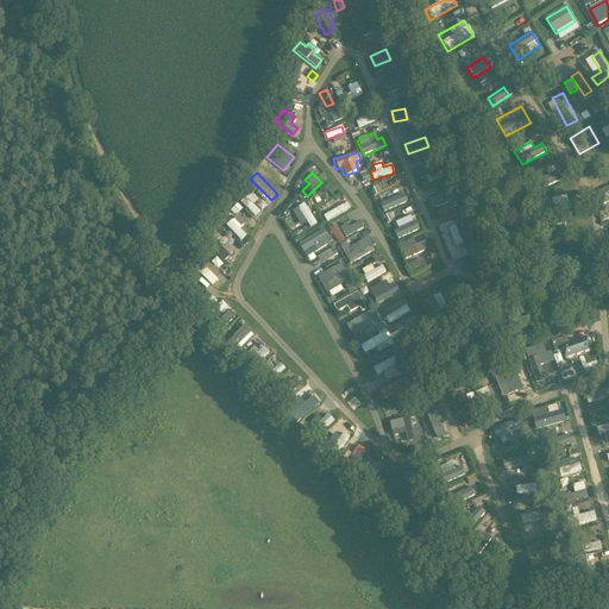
[(608,187),(606,189),(597,194),(603,205),(608,201),(608,187)]
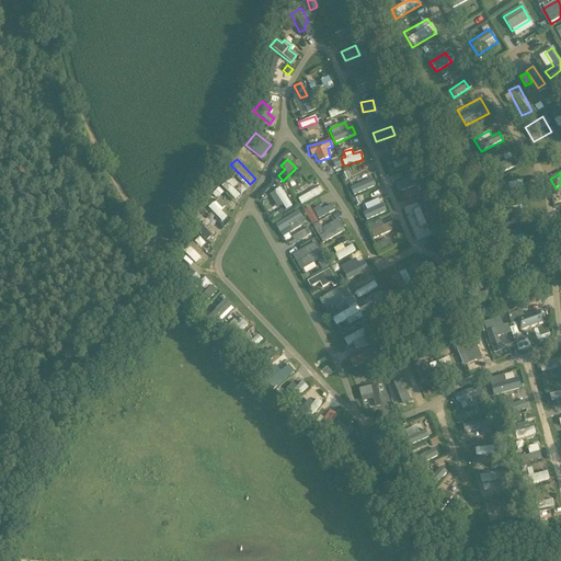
[(239,195),(233,189),(238,184),(231,176),(221,186),(235,199),(239,195)]
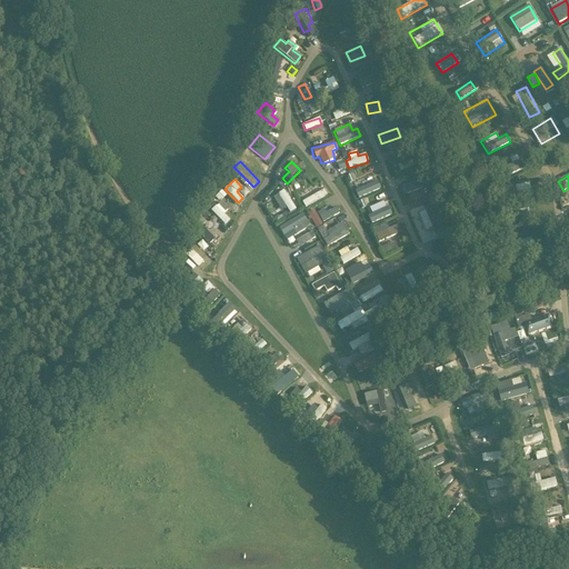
[(357,197),(380,190),(378,180),(353,188),(357,197)]
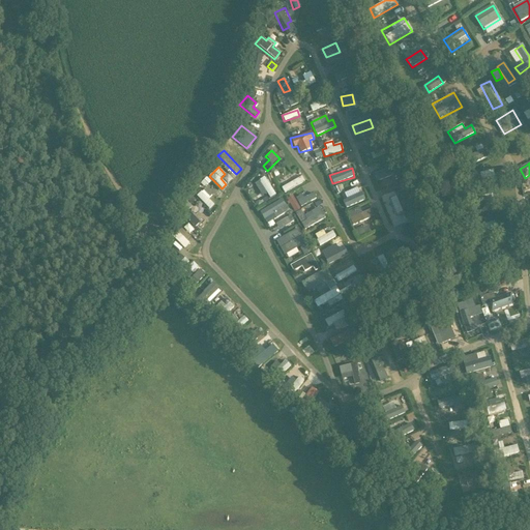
[(375,181),(381,181),(381,184),(392,183),(391,170),(374,171),(375,181)]
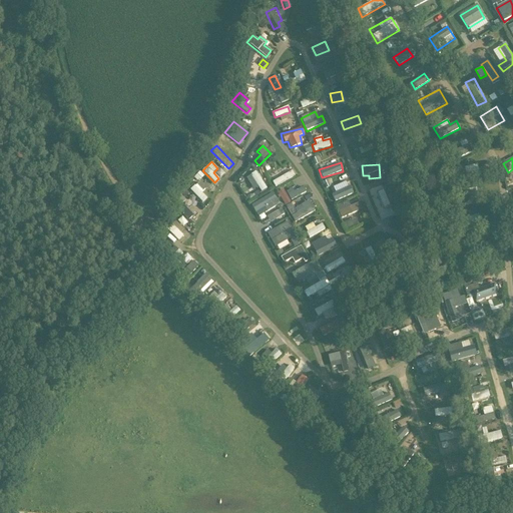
[(258,186),(262,191),(267,188),(255,170),(245,177),(253,189),(258,186)]
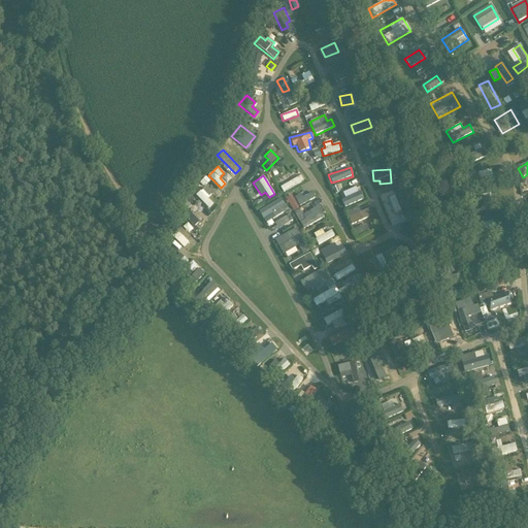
[(300,175),(279,187),(283,192),(303,182),(300,175)]
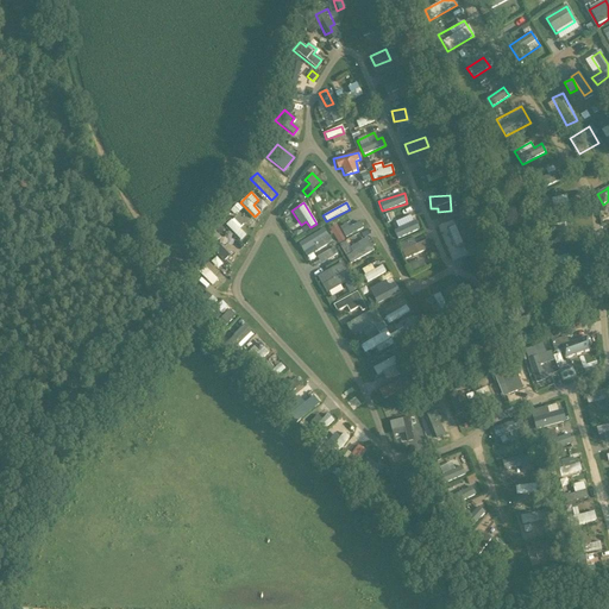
[(236,215),(243,208),(237,203),(231,211),(236,215)]
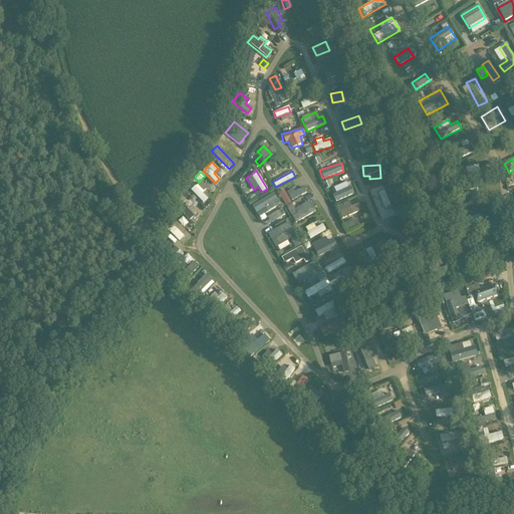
[(190,190),(203,203),(208,199),(202,193),(206,189),(199,182),(190,190)]
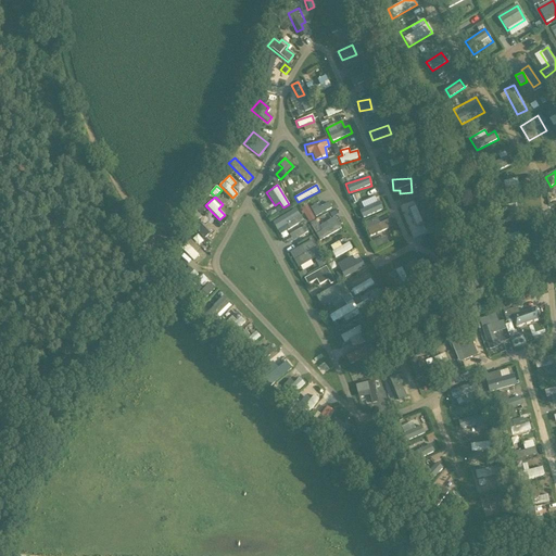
[(362,218),(383,210),(379,201),(358,211),(362,218)]
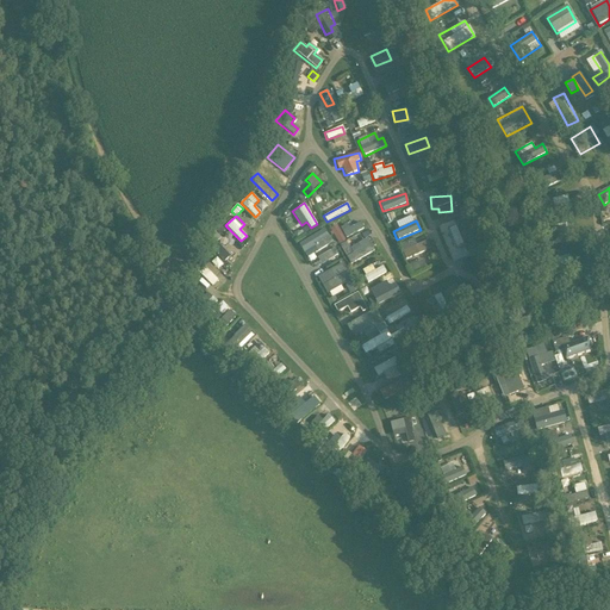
[(341,226),(346,238),(363,229),(360,222),(349,228),(347,223),(341,226)]
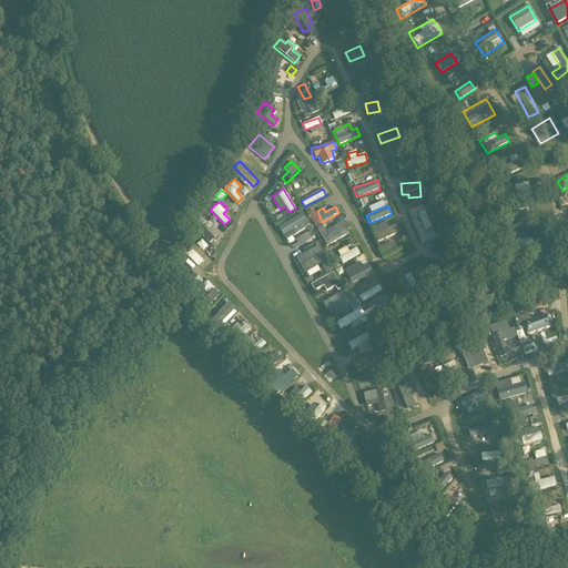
[(312,226),(320,225),(316,210),(308,212),(312,226)]
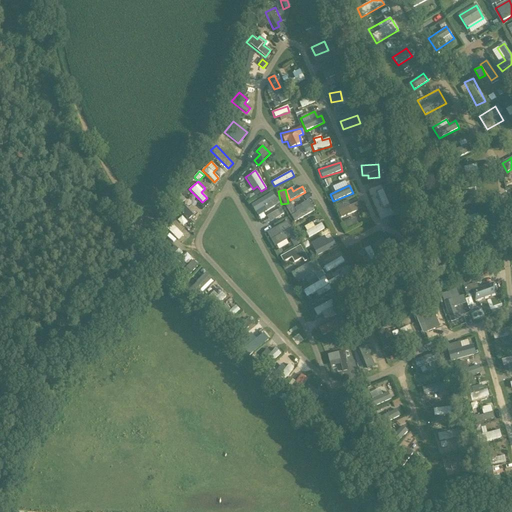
[(272,192),(250,204),(254,212),(276,200),(272,192)]
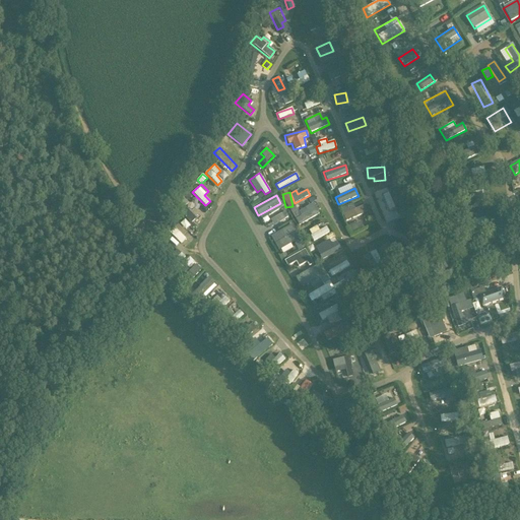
[(293,213),(299,225),(319,213),(313,202),(293,213)]
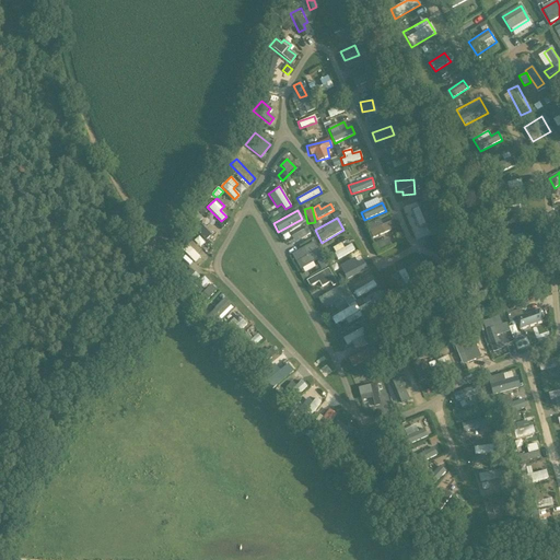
[(368,225),(371,231),(370,232),(373,238),(396,229),(393,222),(383,226),(380,220),(368,225)]
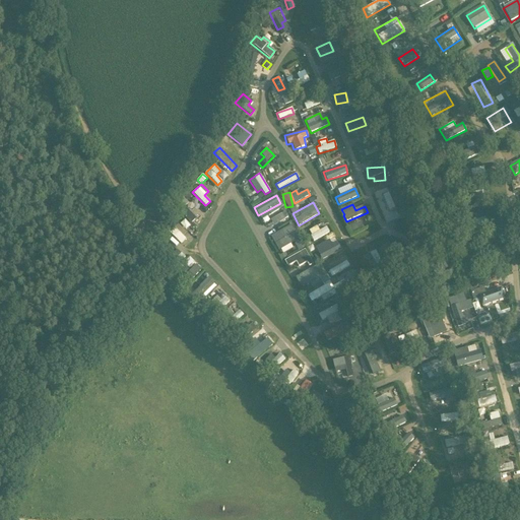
[(191,222),(199,213),(193,208),(190,211),(183,205),(178,211),(191,222)]
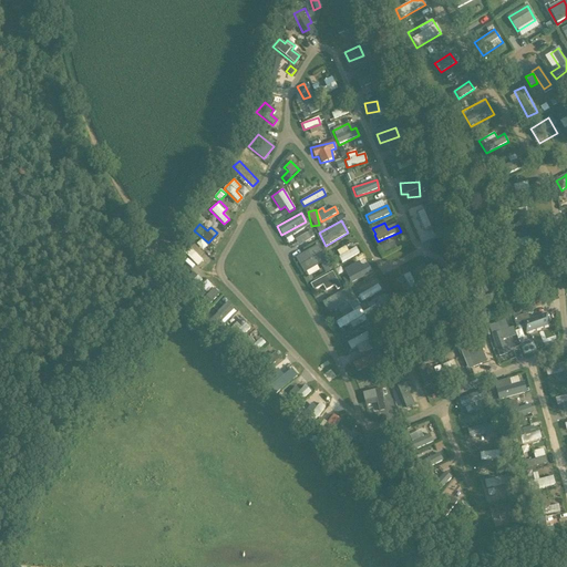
[(302,227),(297,232),(305,243),(313,236),(310,230),(307,233),(302,227)]
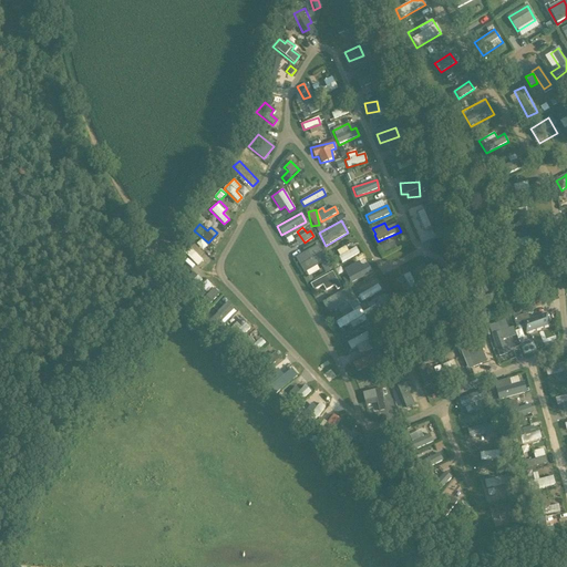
[(195,244),(202,250),(207,246),(200,239),(195,244)]
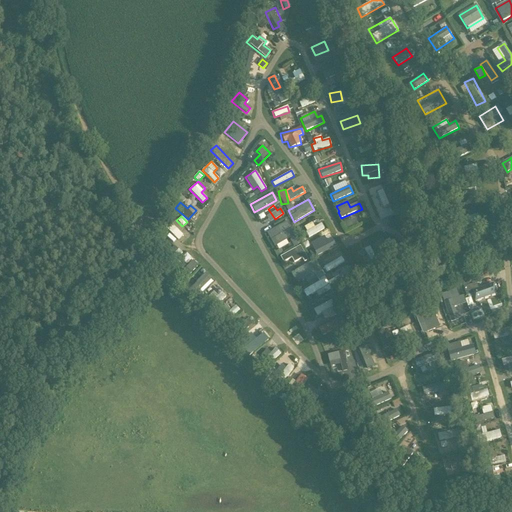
[(286,221),(266,232),(273,246),(294,235),(286,221)]
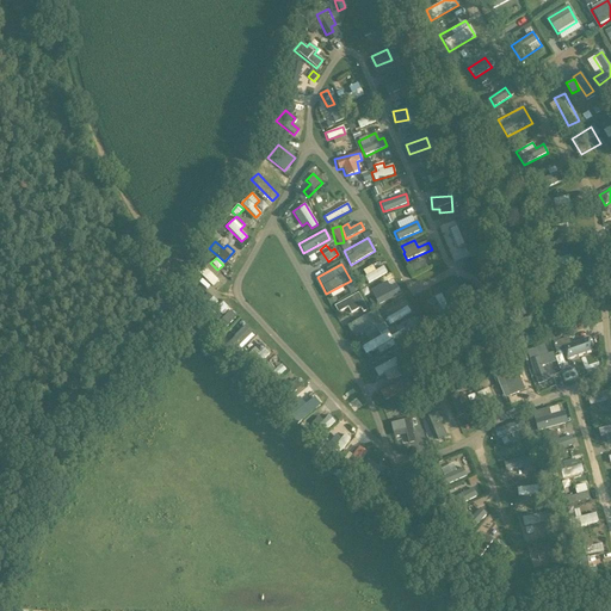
[(221,278),(209,265),(199,273),(211,287),(221,278)]
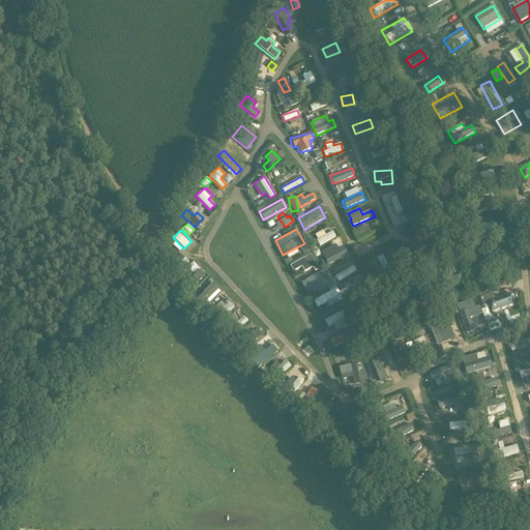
[(317,240),(320,246),(335,237),(332,231),(317,240)]
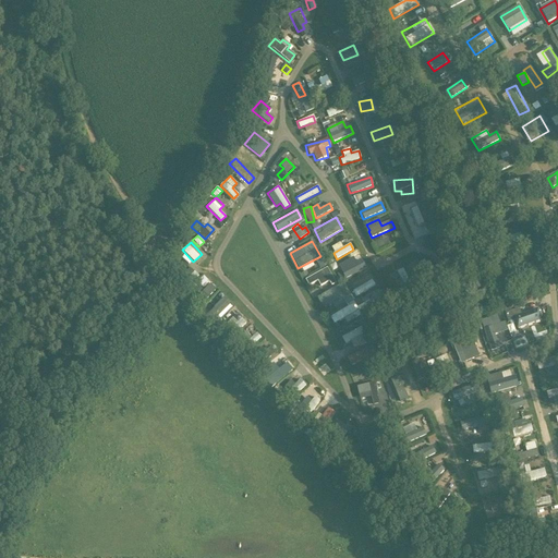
[(353,258),(338,266),(346,280),(366,269),(362,261),(356,264),(353,258)]
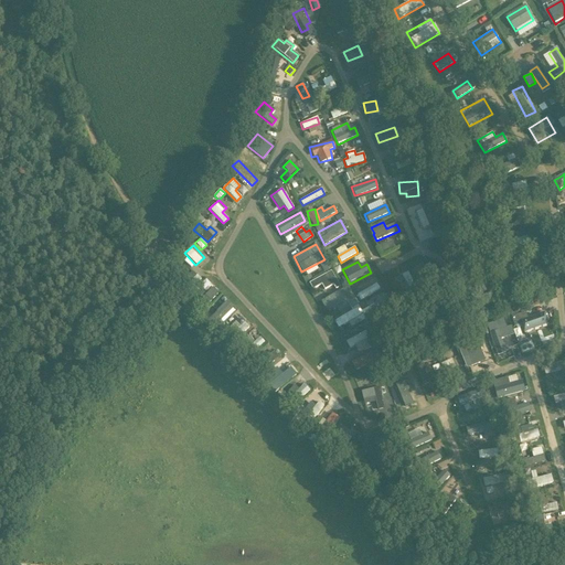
[(331,272),(309,284),(312,290),(321,285),(324,290),(333,285),(336,289),(340,287),(331,272)]
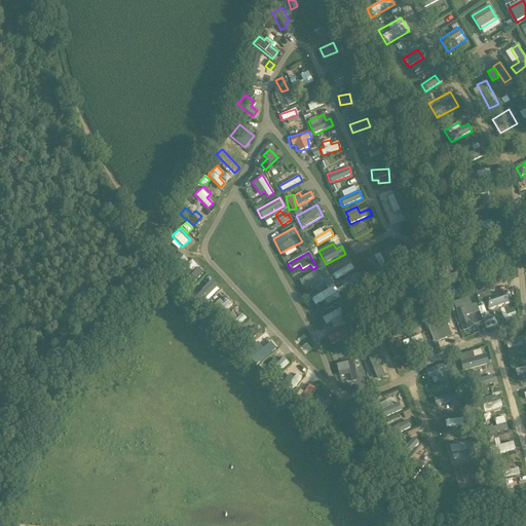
[(350,264),(332,274),(336,280),(354,269),(350,264)]
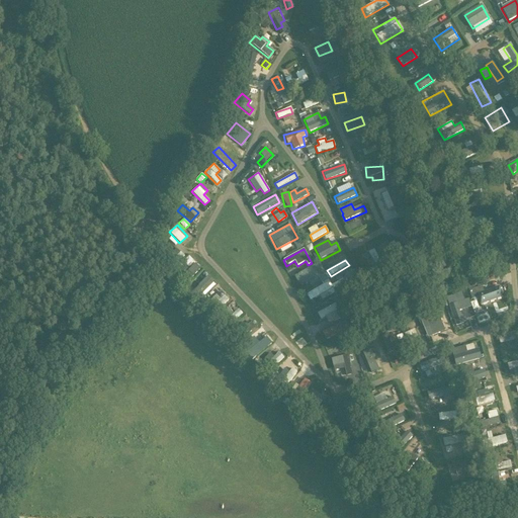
[(293,275),(298,286),(325,273),(320,262),(293,275)]
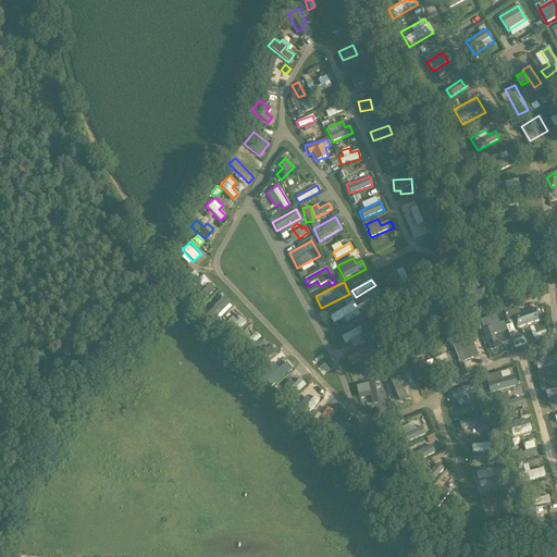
[(196,293),(203,300),(213,291),(206,283),(196,293)]
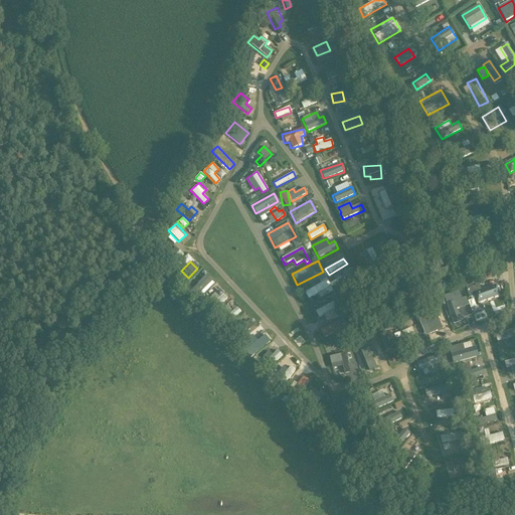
[(202,296),(214,282),(205,274),(193,288),(202,296)]
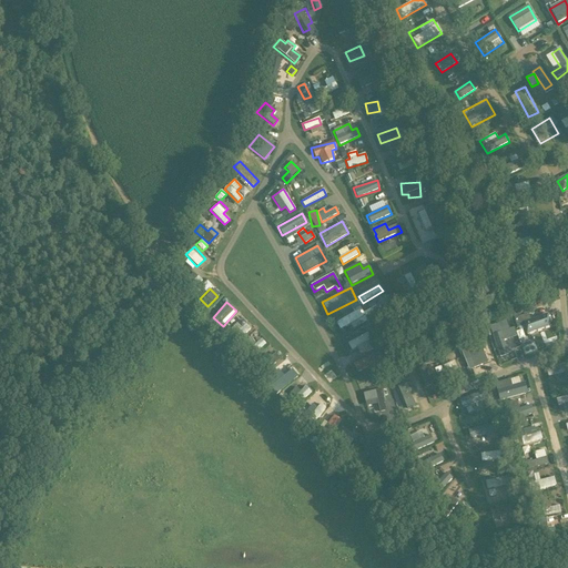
[(342,330),(363,316),(358,308),(336,322),(342,330)]
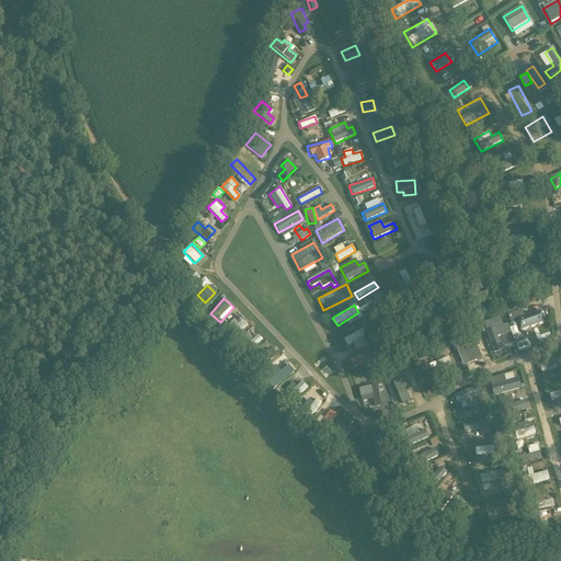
[(511,324),(517,322),(521,331),(545,322),(540,310),(516,319),(515,313),(508,316),(511,324)]
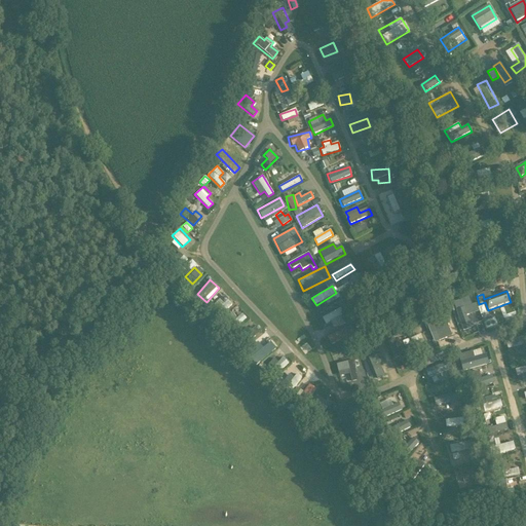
[(229,306),(221,297),(213,305),(220,313),(229,306)]
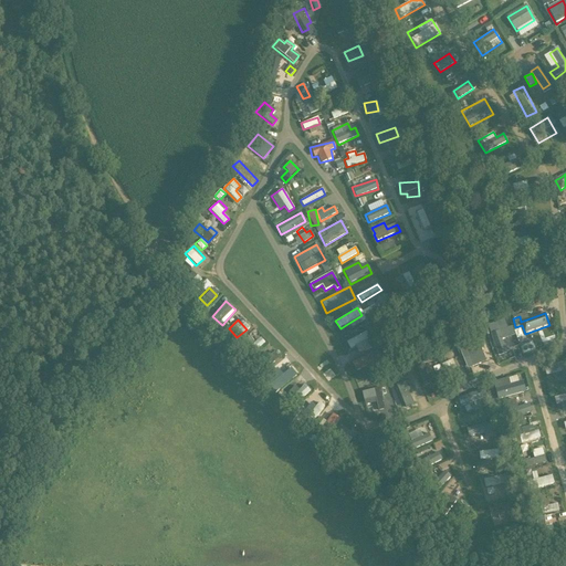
[(502,331),(491,333),(495,355),(506,354),(502,331)]
